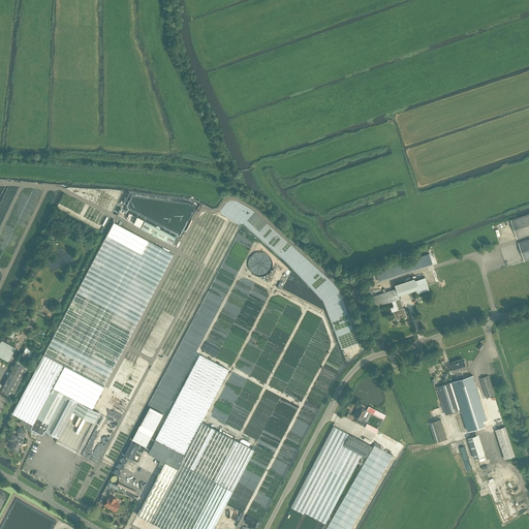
[(518,238),(528,234),(528,213),(511,220),(518,238)]
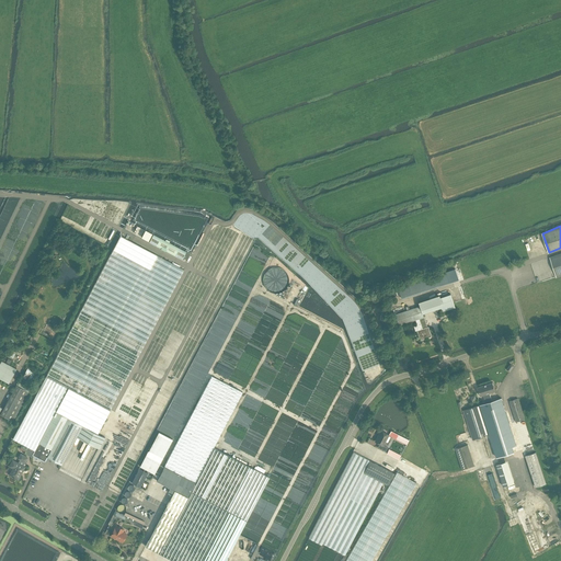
[(156,245),(175,256),(182,260),(183,258),(187,260),(190,254),(186,252),(179,249),(160,238),(153,235),(149,242),(156,245)]
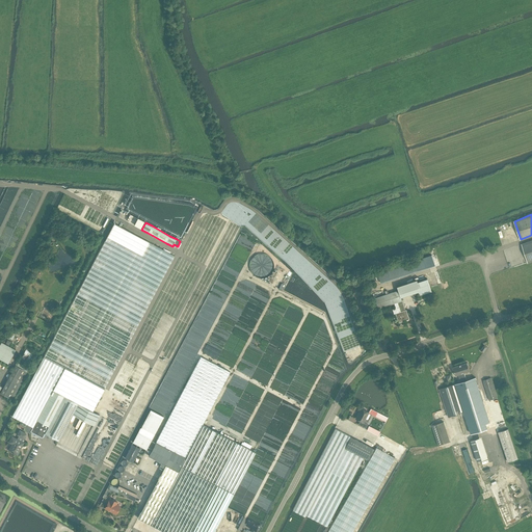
[(114,223),(44,356),(31,379),(11,417),(17,419),(26,424),(32,427),(30,431),(42,437),(45,433),(58,441),(73,415),(94,425),(99,415),(92,411),(105,389),(175,256),(114,223)]
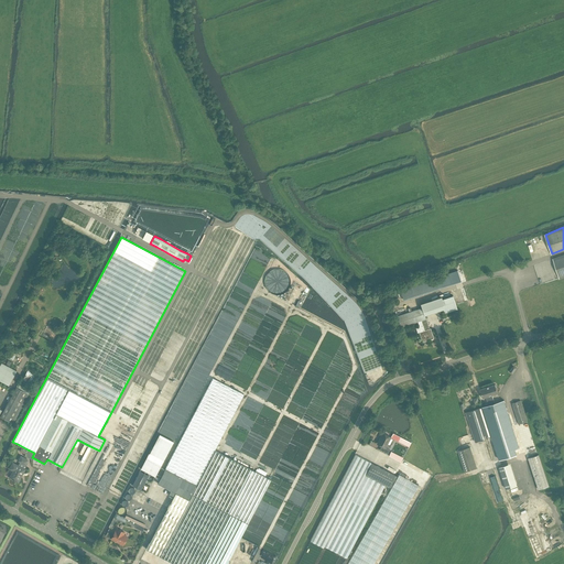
[(563,255),(553,259),(560,279),(563,277),(563,255)]
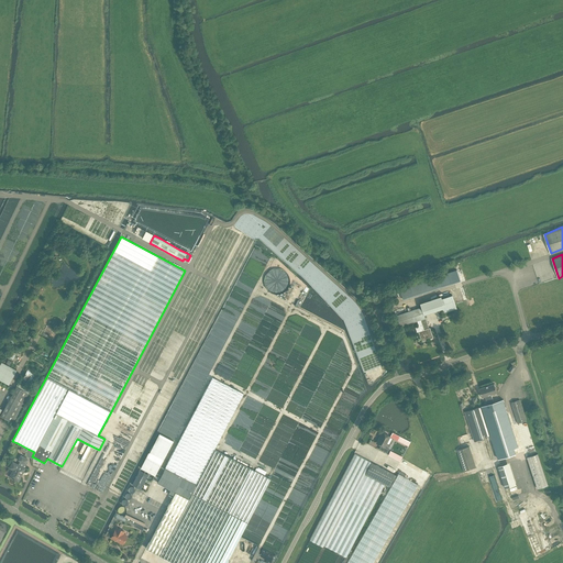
[(390,290),(392,294),(393,296),(394,298),(401,295),(403,299),(409,296),(431,289),(460,279),(456,269),(428,279),(407,287),(399,289),(398,288),(390,290)]
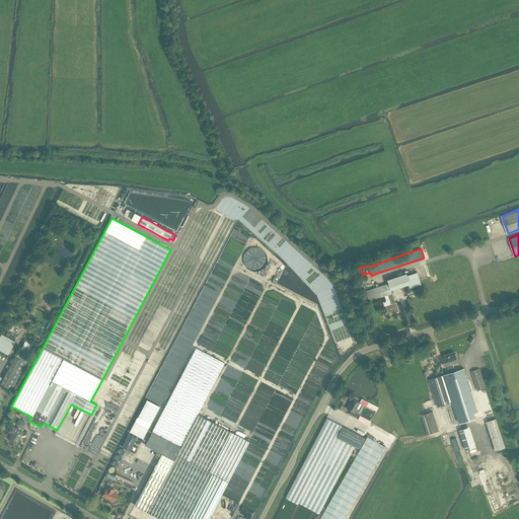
[(421,284),(417,272),(406,275),(405,273),(386,279),(388,283),(365,291),(368,301),(384,296),(385,300),(382,301),(384,306),(385,306),(388,315),(399,311),(396,302),(394,302),(390,290),(408,284),(410,288),(421,284)]
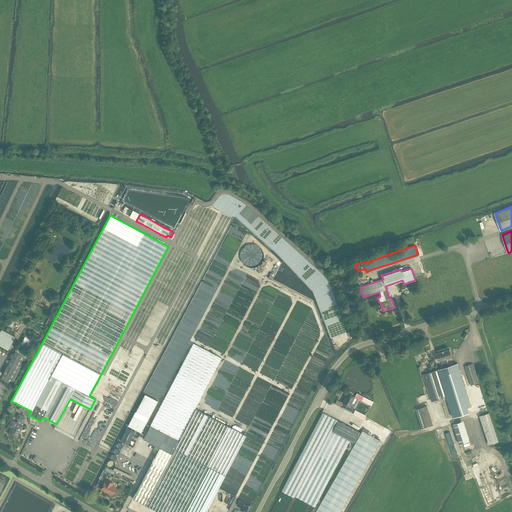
[(32,342),(24,337),(20,344),(28,349),(32,342)]
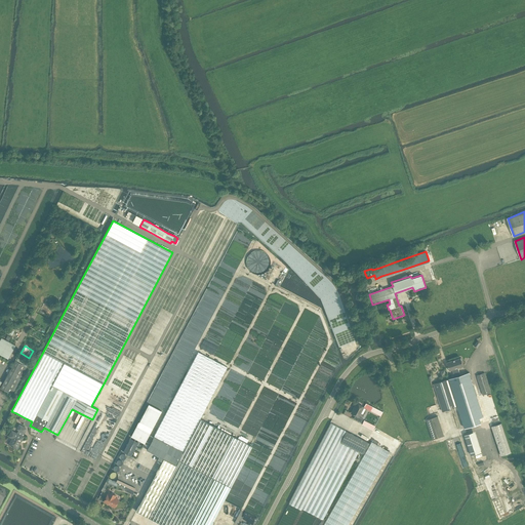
[(147,450),(163,458),(155,474),(135,511),(149,518),(162,524),(210,524),(231,486),(252,446),(200,418),(227,367),(198,352),(154,436),(147,450)]
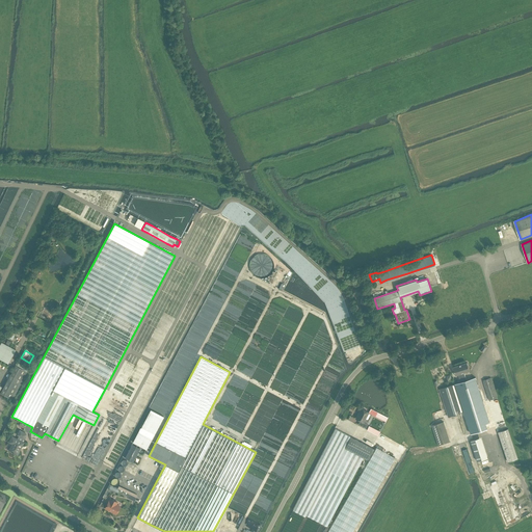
[(0,392),(0,393),(12,399),(22,380),(29,367),(18,361),(9,374),(0,392)]
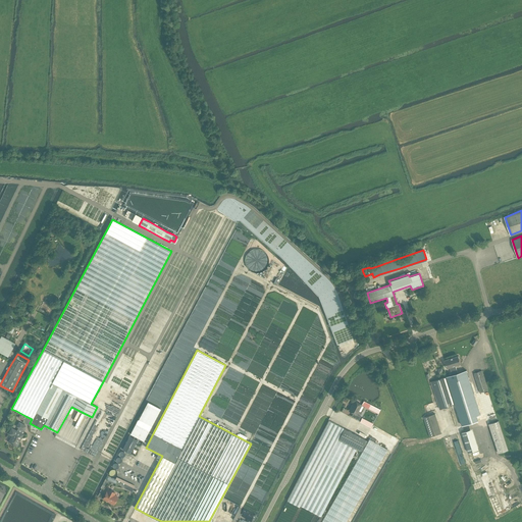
[(452,375),(431,381),(439,409),(455,404),(462,425),(478,420),(476,415),(480,414),(467,370),(458,373),(455,365),(461,364),(458,356),(445,360),(448,368),(450,367),(452,375)]
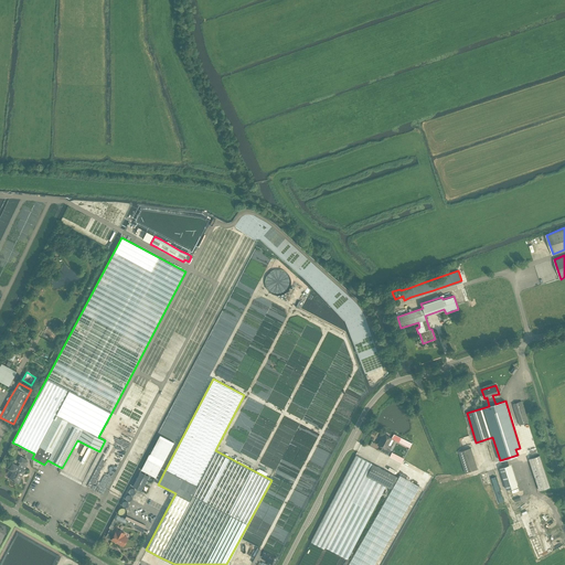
[(520,425),(525,424),(526,427),(529,426),(528,423),(529,423),(522,402),(512,404),(520,425)]
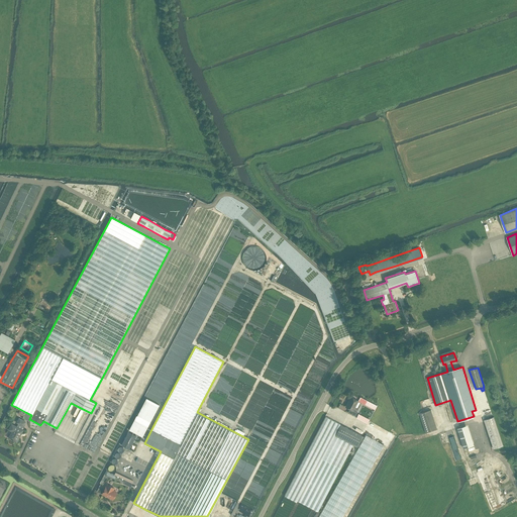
[(354,416),(356,413),(352,411),(357,401),(350,397),(345,407),(350,409),(348,413),(354,416)]
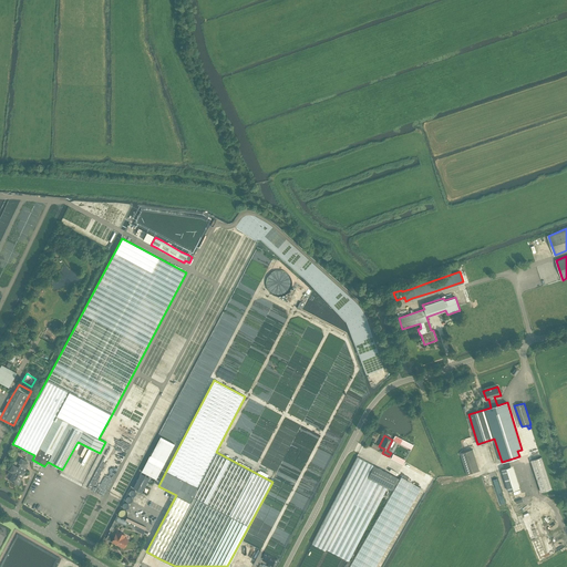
[(161,436),(148,459),(142,472),(156,478),(174,444),(161,436)]
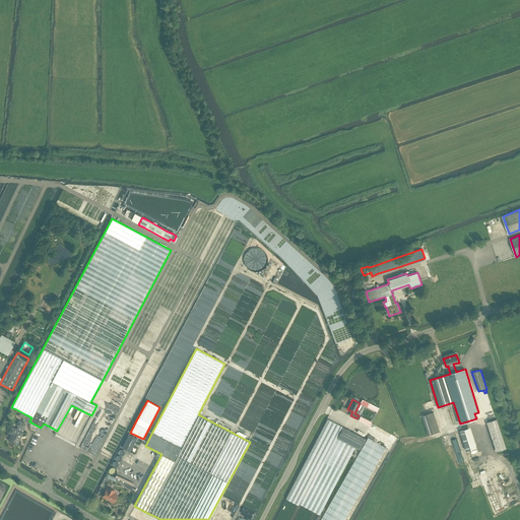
[(428,436),(439,432),(434,412),(423,416),(428,436)]
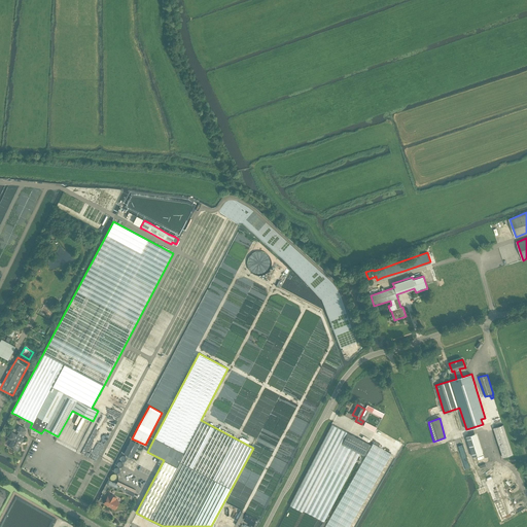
[(29,429),(30,427),(32,423),(26,420),(26,421),(23,426),(29,429)]
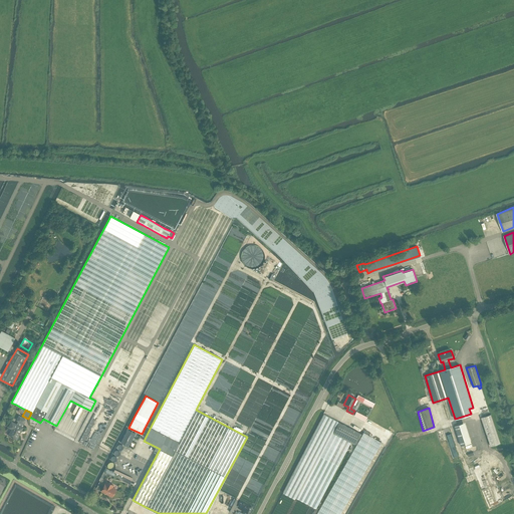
[(323,415),(283,494),(295,500),(296,498),(299,500),(316,509),(350,442),(353,444),(356,445),(316,513),(339,513),(381,443),(363,433),(362,435),(359,433),(323,415)]
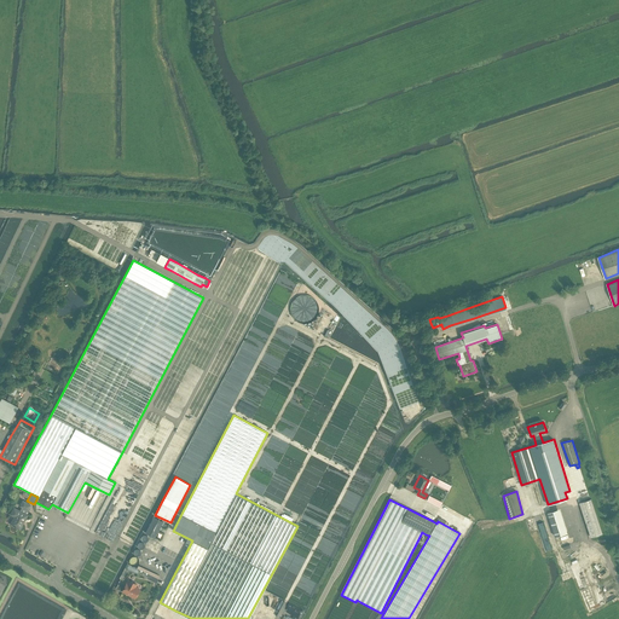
[(590,537),(602,533),(591,499),(579,503),(590,537)]
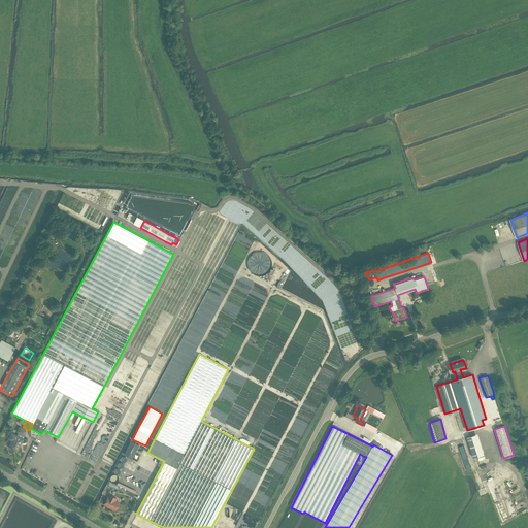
[(17,452),(23,439),(25,435),(24,434),(26,431),(20,428),(18,432),(19,432),(17,436),(11,433),(9,438),(12,440),(8,448),(17,452)]
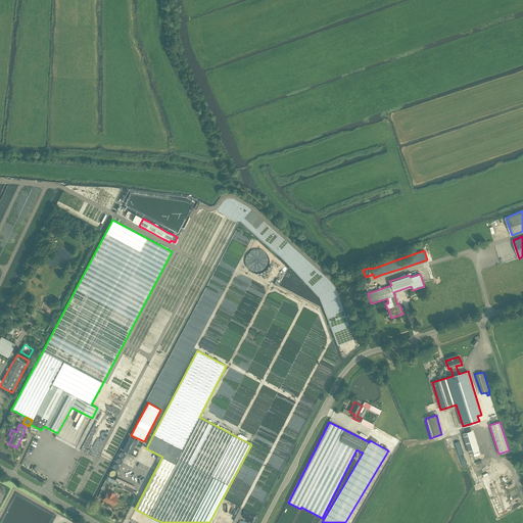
[(463,433),(469,454),(480,450),(473,430),(463,433)]
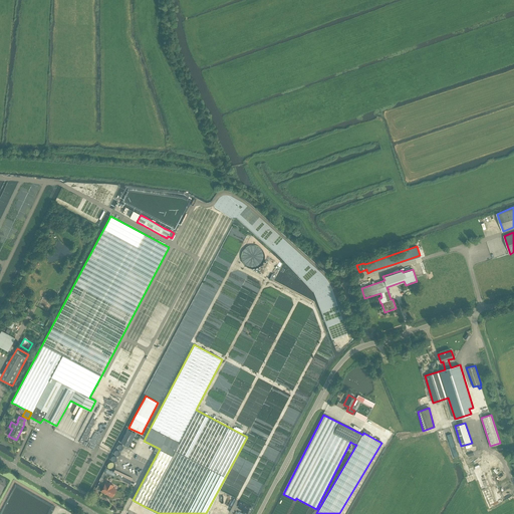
[(127,446),(135,433),(127,429),(120,443),(127,446)]
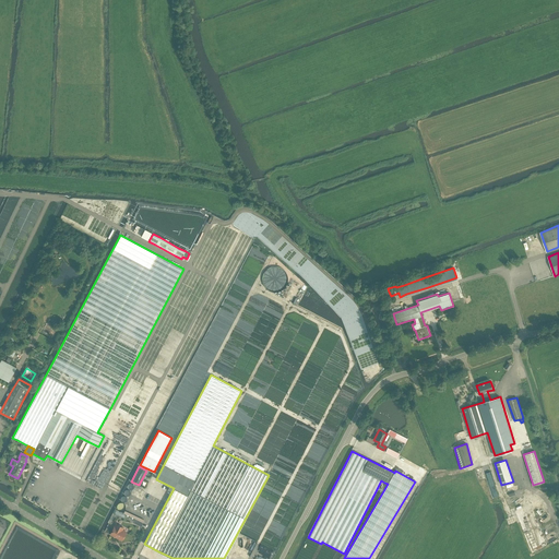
[(126,514),(115,509),(113,513),(125,519),(126,514)]
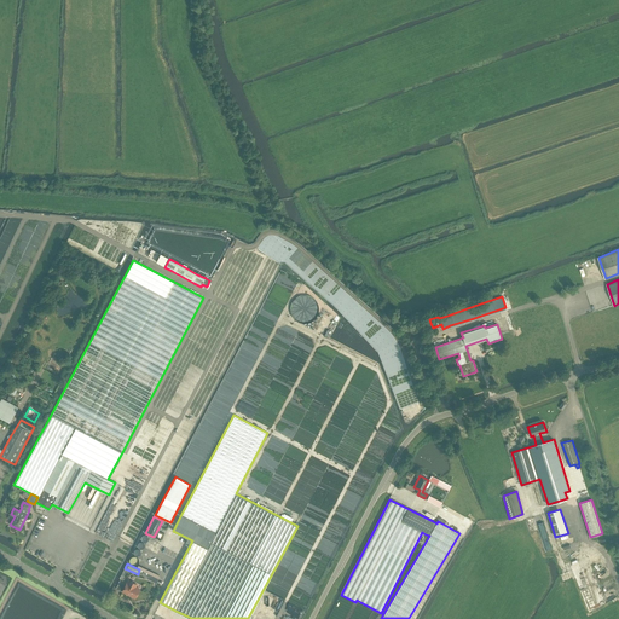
[(134,597),(139,589),(134,586),(137,584),(128,579),(127,583),(126,583),(121,591),(134,597)]
